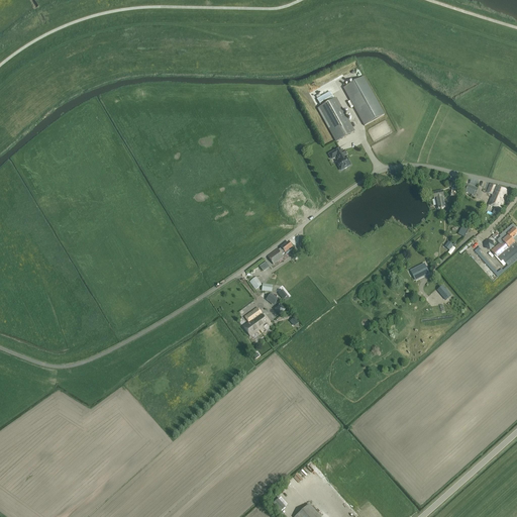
[(355,77),(359,74),(353,67),(349,69),(355,77)]
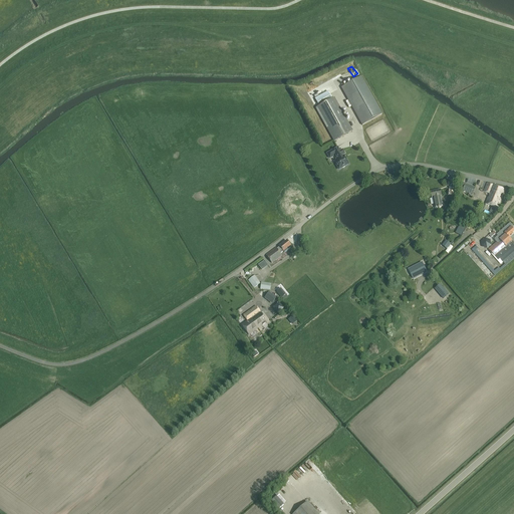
[(360,76),(341,87),(362,125),(381,114),(360,76)]
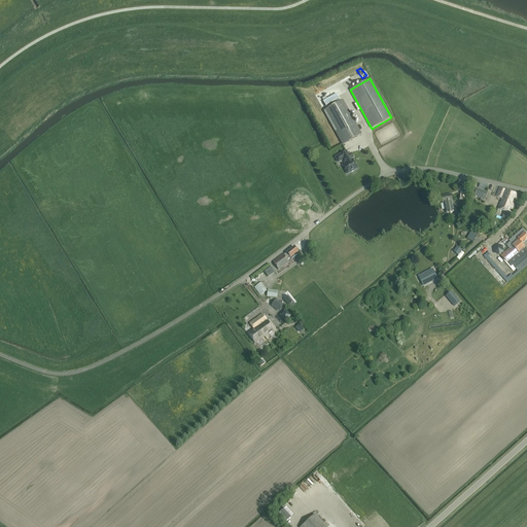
[(336,94),(323,101),(327,109),(341,101),(336,94)]
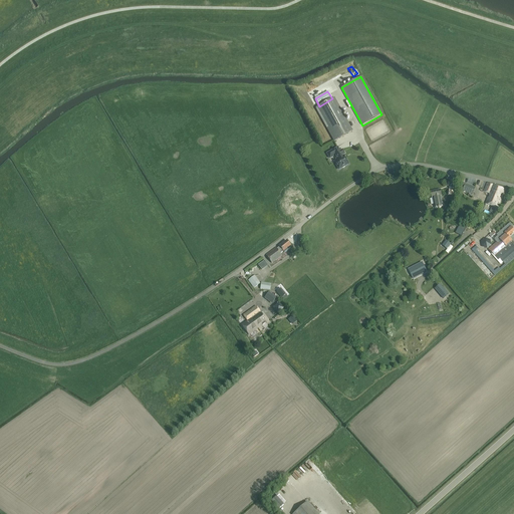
[(352,131),(334,97),(332,98),(319,106),(315,108),(333,142),(352,131)]
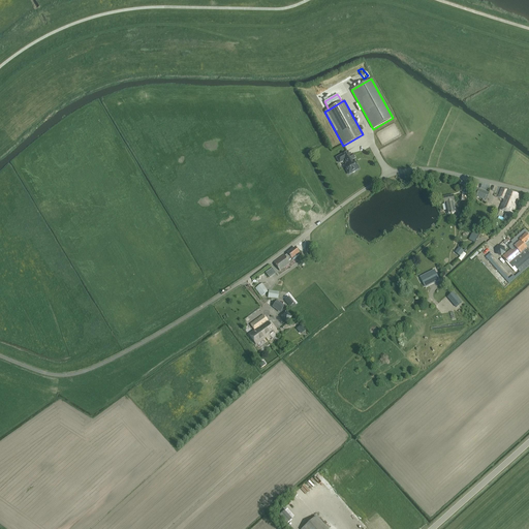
[(349,156),(347,152),(337,158),(339,163),(344,160),(347,164),(344,166),(348,175),(351,173),(353,173),(354,172),(355,170),(359,168),(355,163),(354,162),(353,162),(354,161),(353,160),(352,161),(351,160),(353,159),(353,157),(352,156),(351,155),(349,156)]
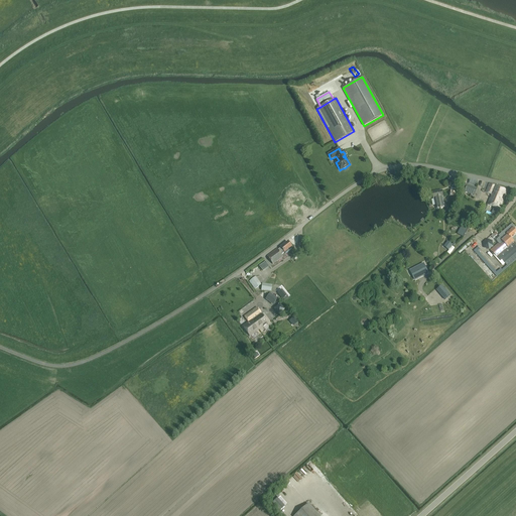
[(477,188),(467,184),(465,191),(474,196),(477,188)]
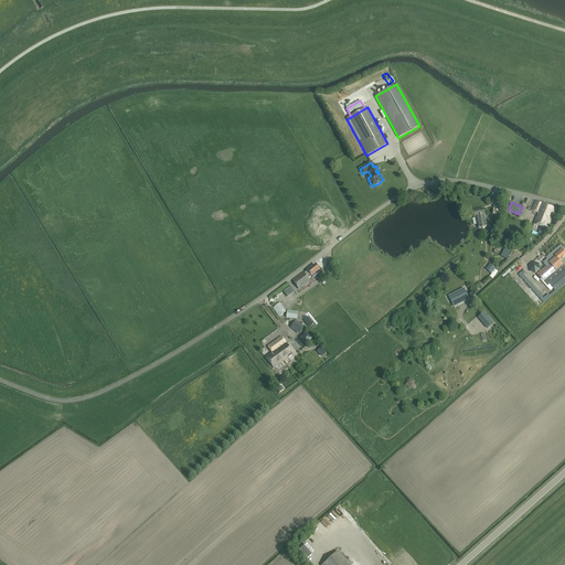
[(532,211),(537,213),(534,224),(546,230),(555,209),(535,202),(532,211)]
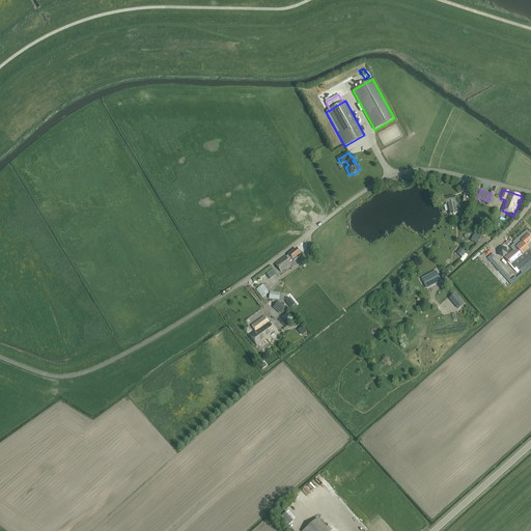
[(457,214),(455,203),(456,203),(454,196),(445,198),(445,201),(444,201),(446,203),(446,205),(448,204),(450,216),(457,214)]
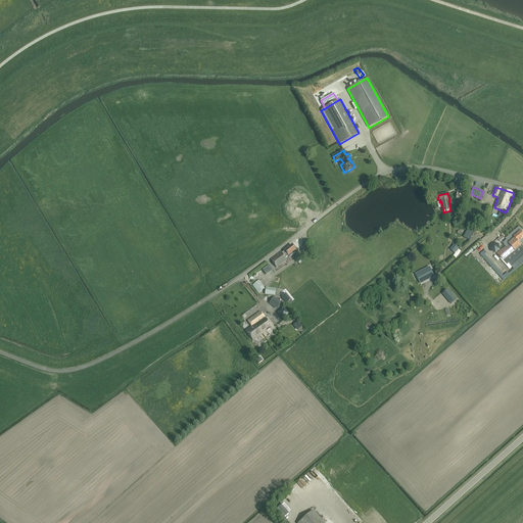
[(469,229),(464,237),(469,240),(474,231),(469,229)]
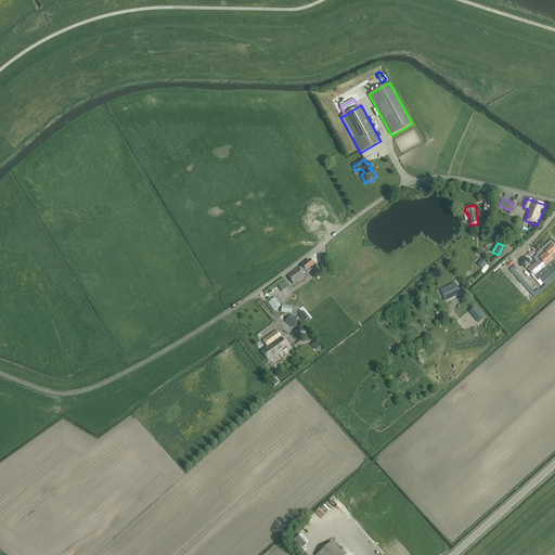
[(554,279),(554,262),(550,257),(554,253),(554,248),(553,246),(545,252),(546,254),(540,258),(538,255),(533,259),(537,262),(528,269),(538,281),(540,280),(546,287),(554,279)]
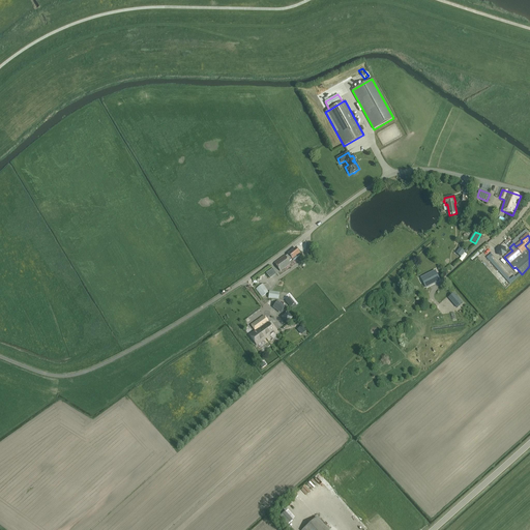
[(500,245),(496,249),(497,255),(502,257),(506,253),(505,247),(500,245)]
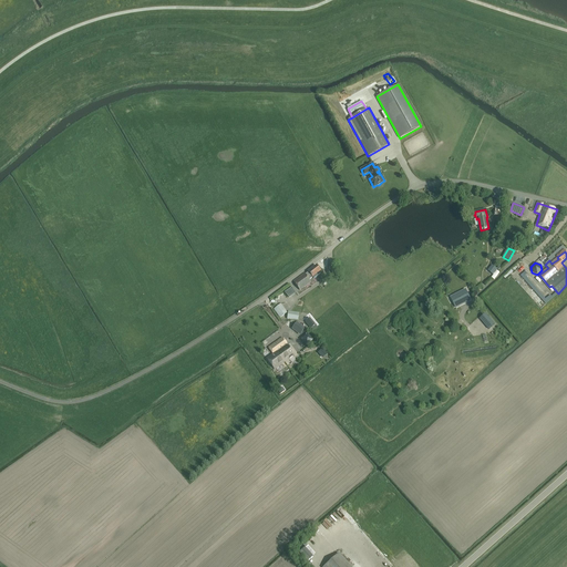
[(308,272),(306,275),(305,274),(294,282),(299,290),(311,282),(309,280),(312,278),(313,279),(317,276),(317,275),(320,271),(316,266),(308,271),(308,272)]
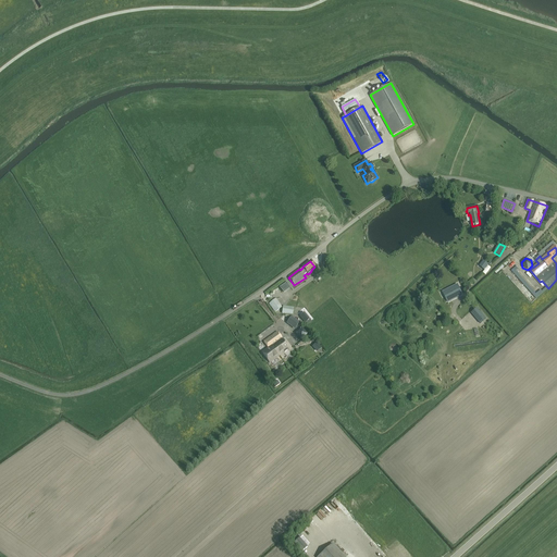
[(291,287),(286,282),(280,286),(284,293),(291,287)]
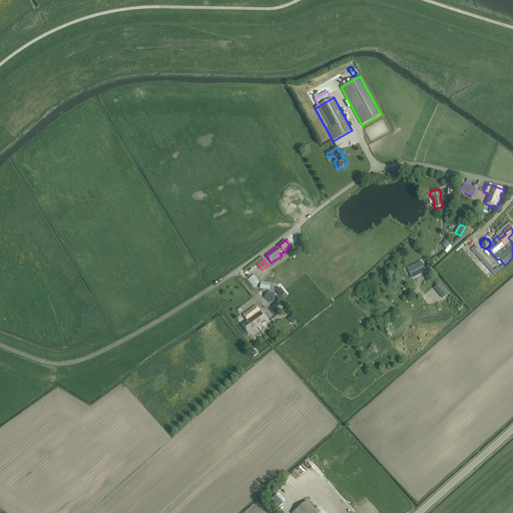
[(426,272),(421,262),(407,269),(412,279),(426,272)]
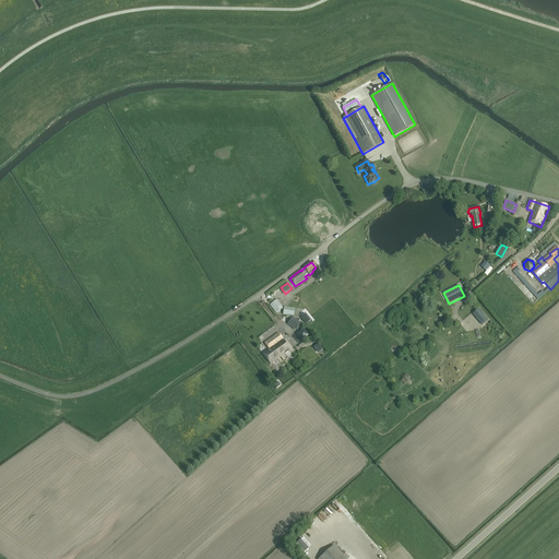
[(528,290),(533,295),(538,290),(534,285),(528,290)]
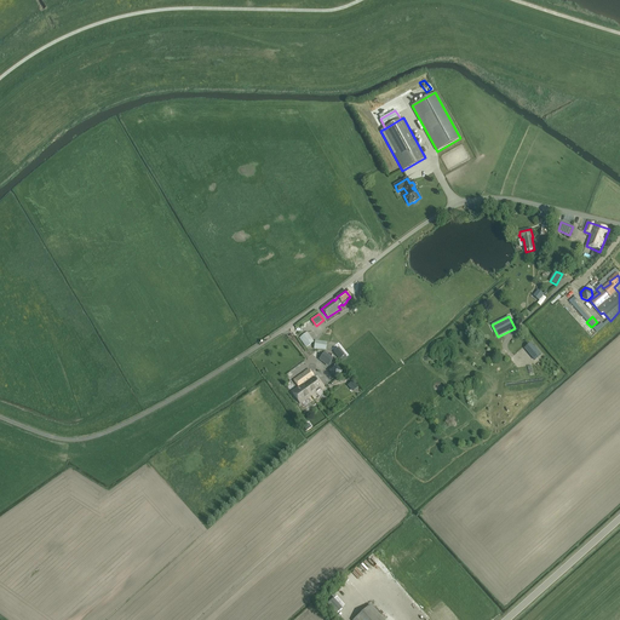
[(299,338),(306,348),(314,343),(306,333),(299,338)]
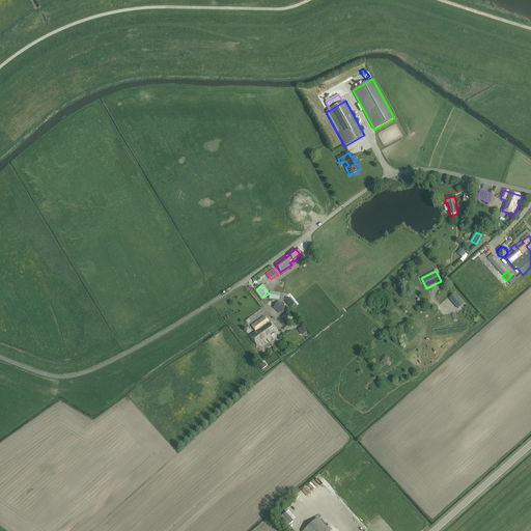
[(269,299),(279,301),(280,294),(270,291),(269,299)]
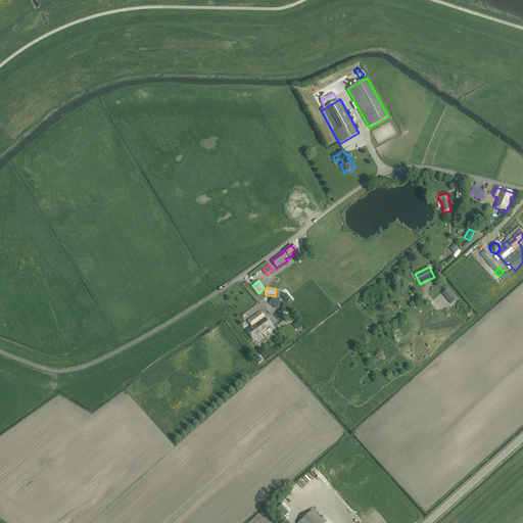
[(437,288),(430,291),(432,297),(439,294),(437,288)]
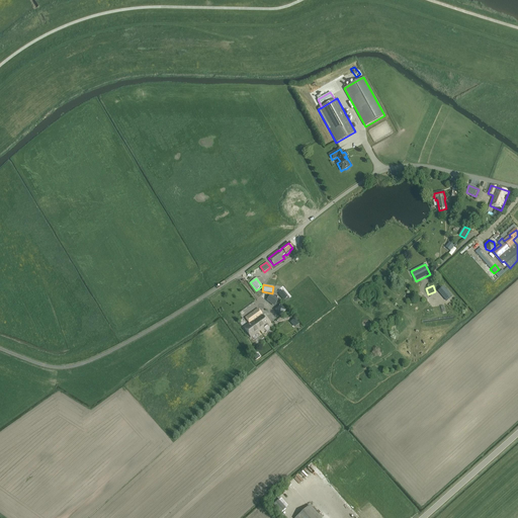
[(451,296),(444,286),(438,291),(446,300),(451,296)]
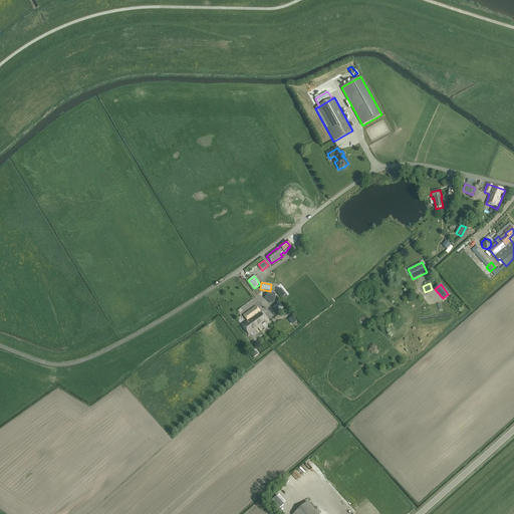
[(276,293),(281,298),(286,294),(282,289),(276,293)]
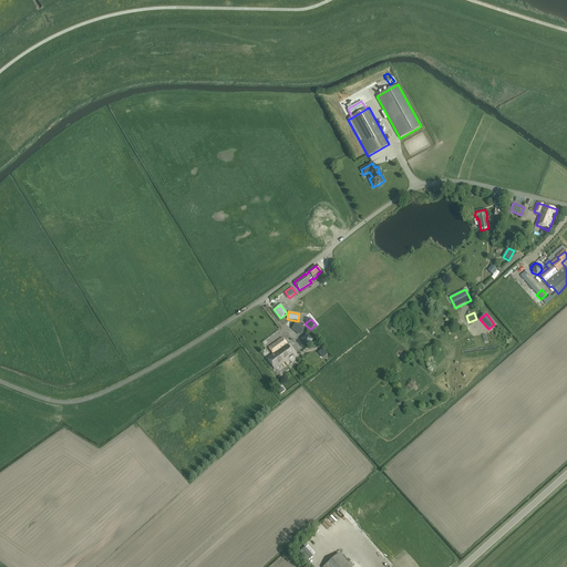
[(300,334),(305,329),(297,322),(291,329),(295,331),(300,334)]
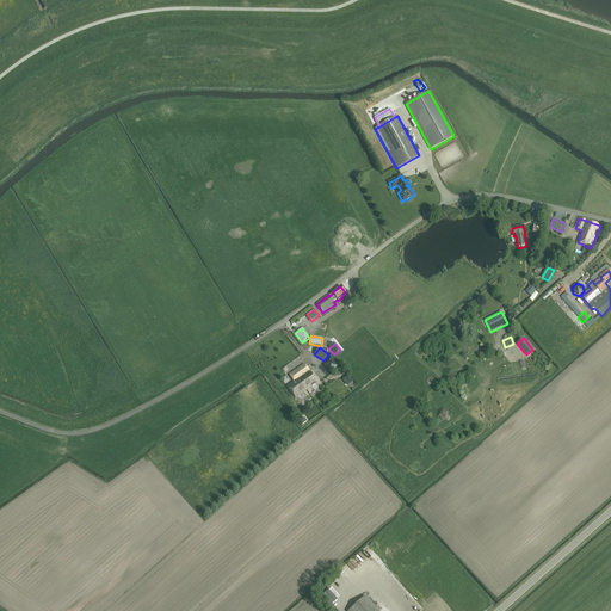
[(334,372),(337,366),(333,363),(327,364),(325,369),(328,374),(334,372)]
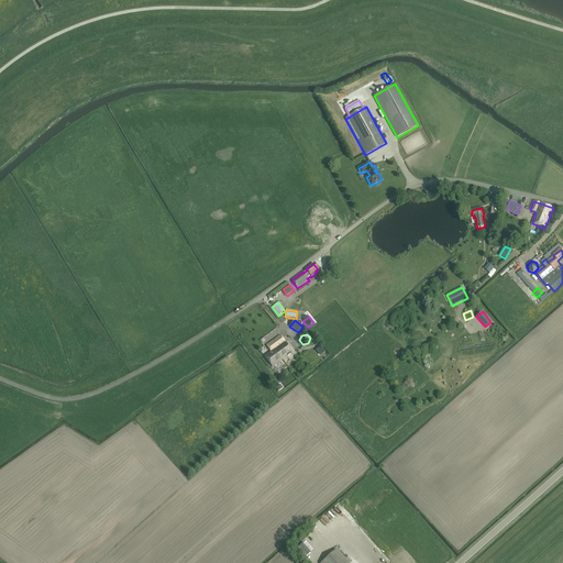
[(272,352),(285,343),(280,337),(266,345),(271,352),(272,352)]
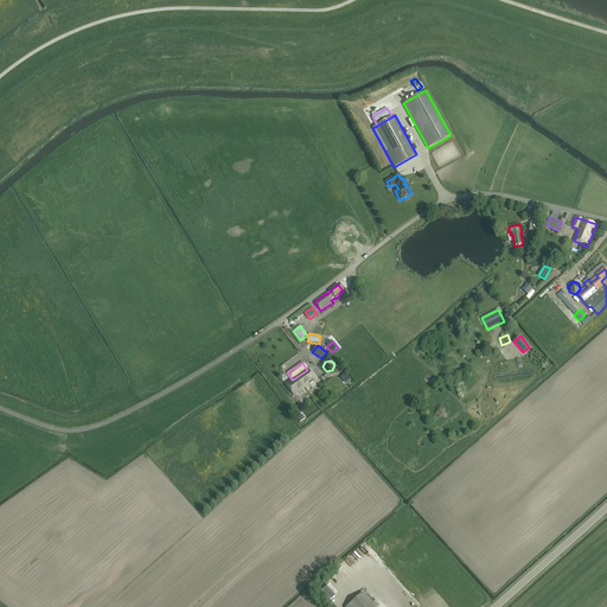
[(293,379),(292,379),(285,384),(293,396),(314,381),(307,370),(293,379)]
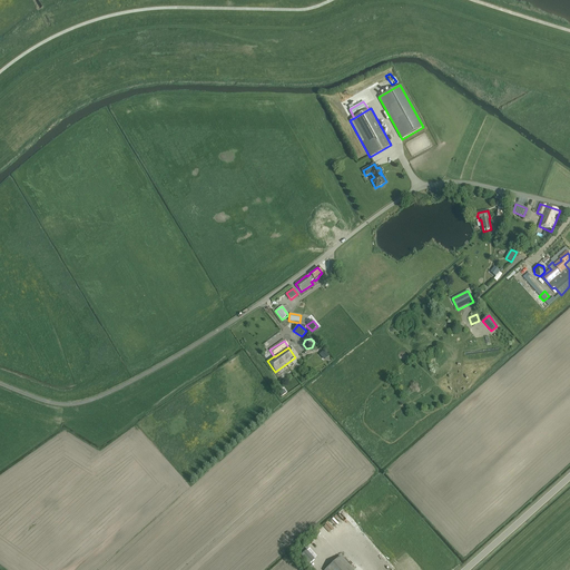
[(328,356),(324,351),(320,354),(324,360),(328,356)]
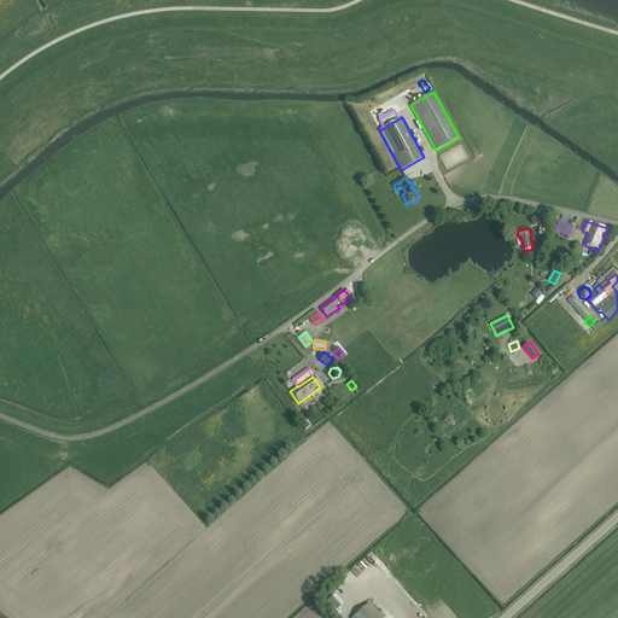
[(394,617),(397,612),(386,600),(378,607),(382,611),(385,607),(394,617)]
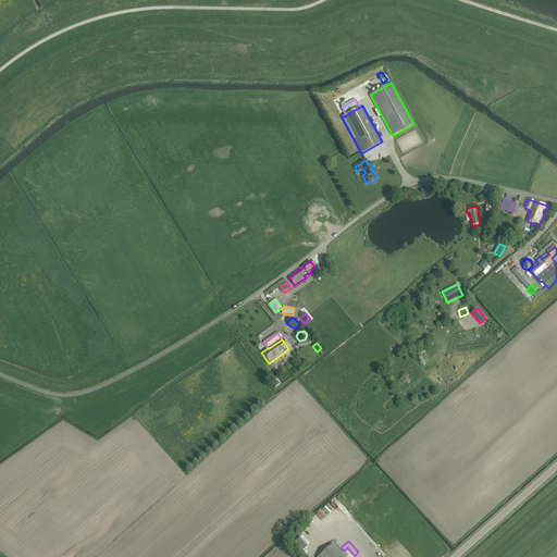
[(344,556),(333,544),(318,556),(344,556)]
